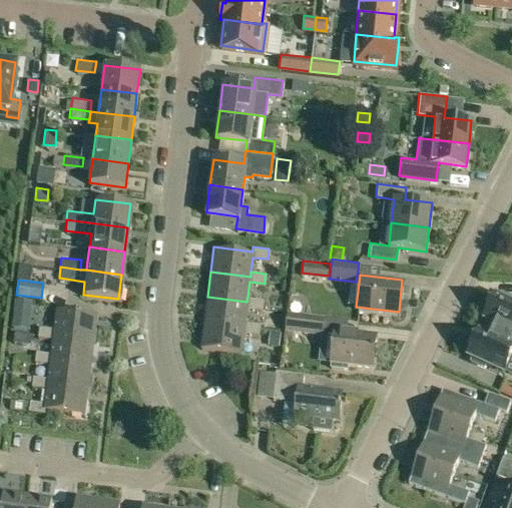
[(488,319),(485,326),(511,337),(511,295),(501,291),(499,295),(494,293),(493,295),(490,294),(484,307),(487,309),(483,317),(488,319)]
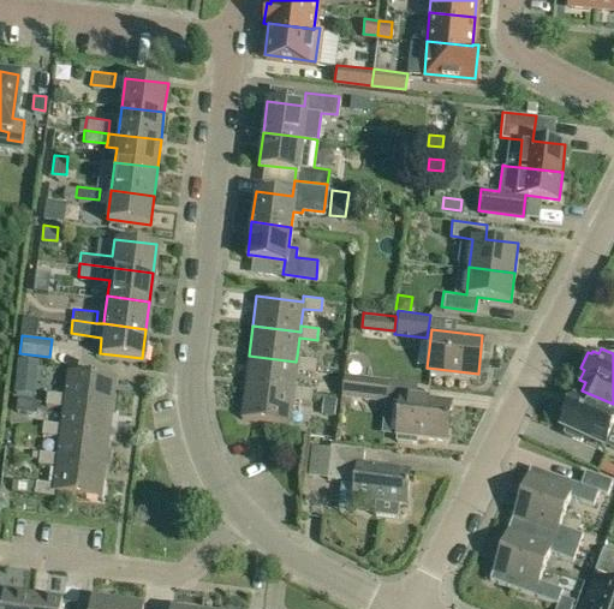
[(249,356),(244,384),(292,390),(293,384),(296,368),(314,370),(314,364),(315,358),(297,356),(296,362),(249,356)]
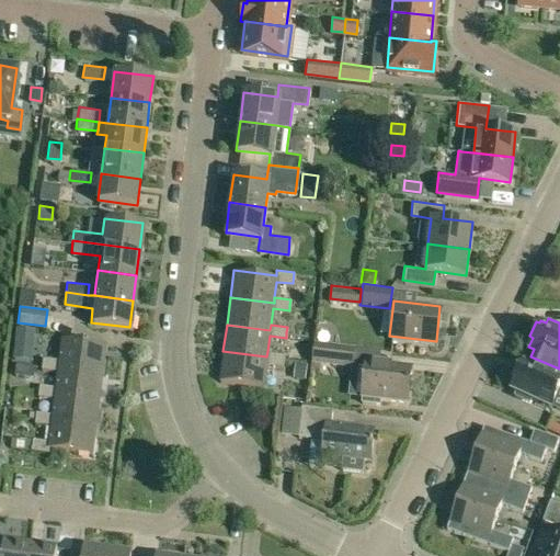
[(58,364),(102,370),(105,341),(61,336),(59,358),(42,355),(41,366),(58,369),(58,364)]
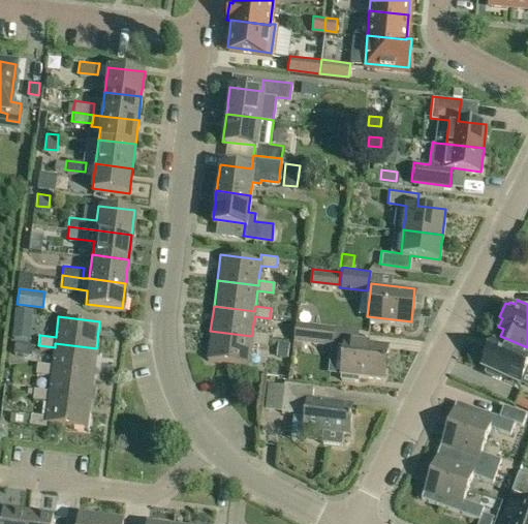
[(31,322),(14,320),(12,335),(29,337),(31,322)]
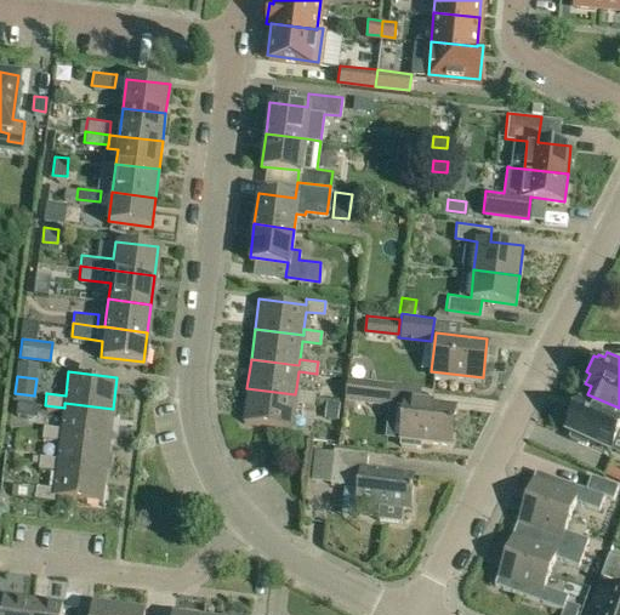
[(387,404),(390,404),(391,399),(393,381),(346,376),(343,398),(387,404)]
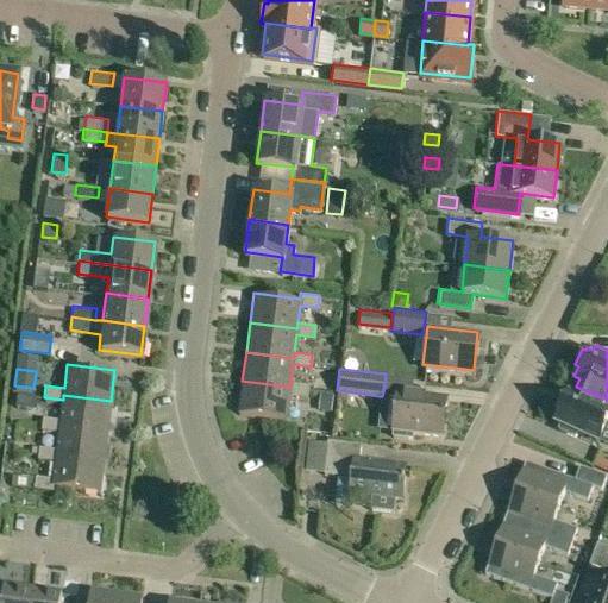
[(289,387),(242,381),(238,410),(286,416),(289,394),(306,396),(307,390),(308,383),(290,381),(289,387)]
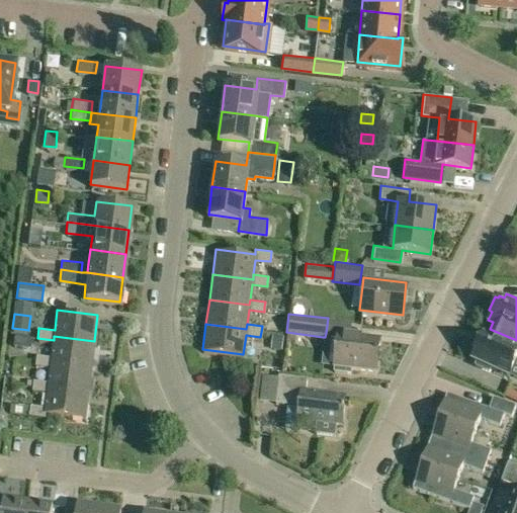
[(516,340),(490,329),(488,335),(483,332),(471,357),(476,359),(475,363),(488,369),(490,365),(508,373),(516,355),(516,354),(516,340)]
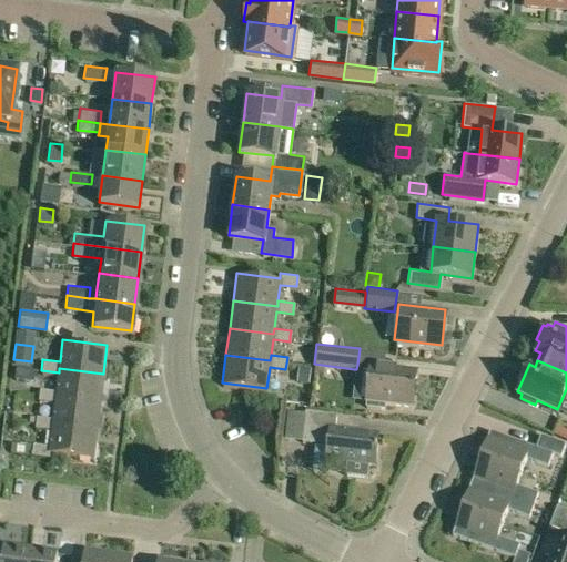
[(411,404),(415,369),(370,364),(368,366),(365,396),(365,398),(366,398),(365,404),(383,406),(384,400),(411,404)]
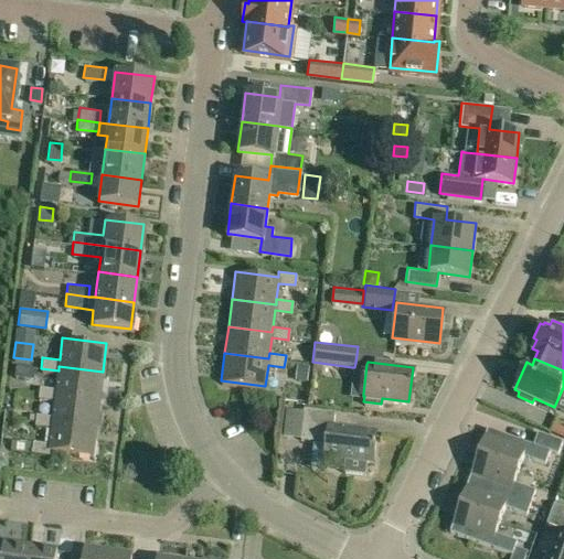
[(16,363),(14,374),(24,375),(25,364),(16,363)]
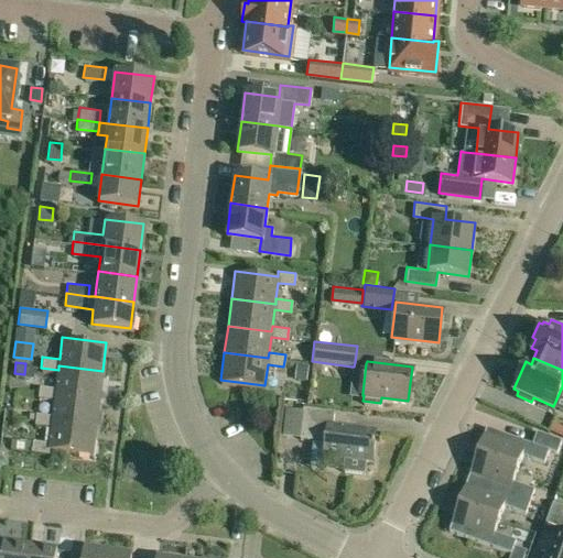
[(294,375),(305,376),(307,363),(296,362),(294,375)]
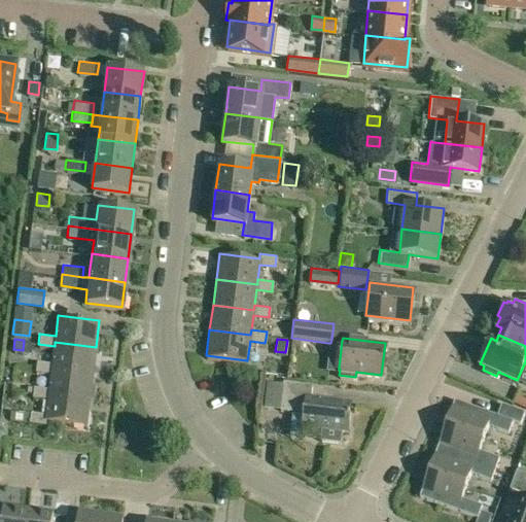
[(35,369),(51,371),(51,367),(93,372),(96,347),(55,342),(55,346),(53,360),(36,358),(35,369)]
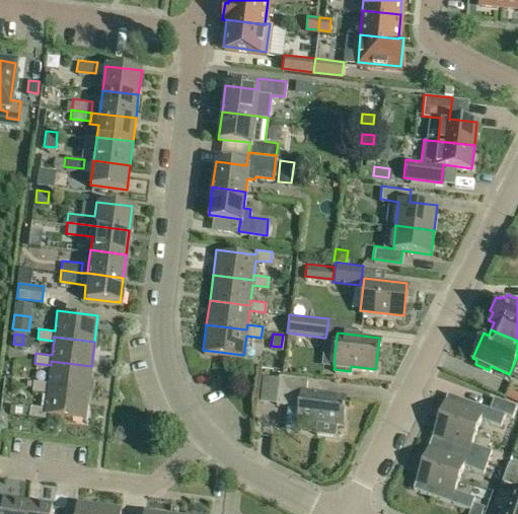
[(51,361),(51,365),(49,380),(33,378),(32,384),(31,388),(48,390),(48,386),(88,391),(91,366),(51,361)]
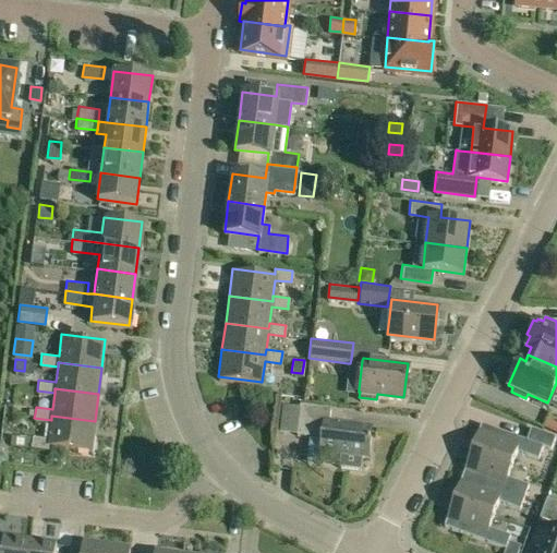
[(319,448),(340,451),(339,464),(359,466),(360,453),(366,454),(370,423),(328,419),(329,406),(299,401),(299,405),(295,432),(321,435),(319,448)]
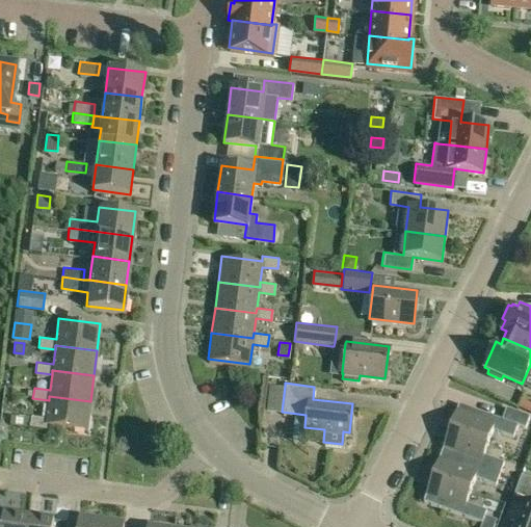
[(49,396),(49,400),(47,416),(31,414),(29,424),(46,426),(46,423),(86,427),(90,401),(49,396)]
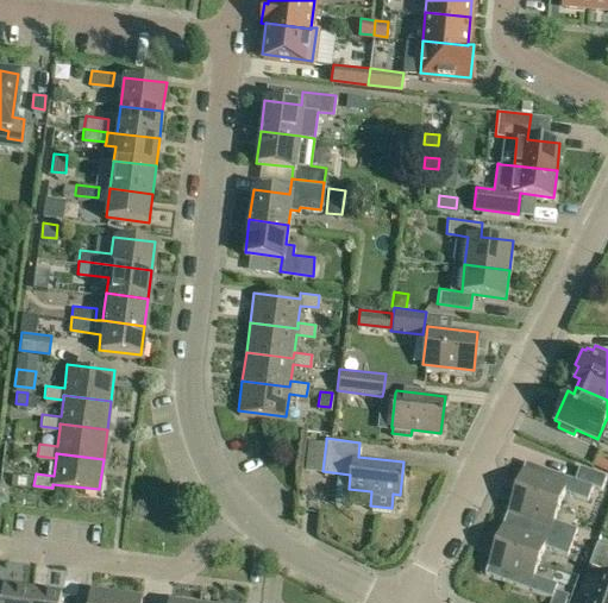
[(524,460),(514,488),(558,503),(563,490),(563,489),(585,497),(587,497),(591,484),(600,488),(606,473),(578,464),(574,477),(525,459),(524,460)]
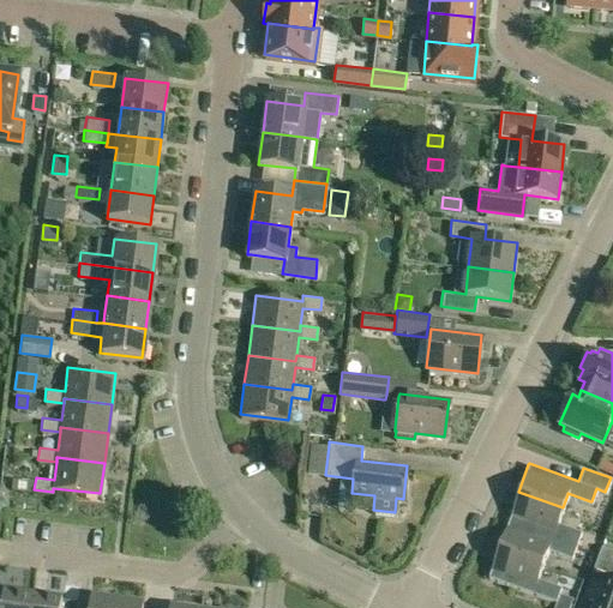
[(518,492),(509,519),(576,543),(581,530),(557,522),(563,507),(518,492)]
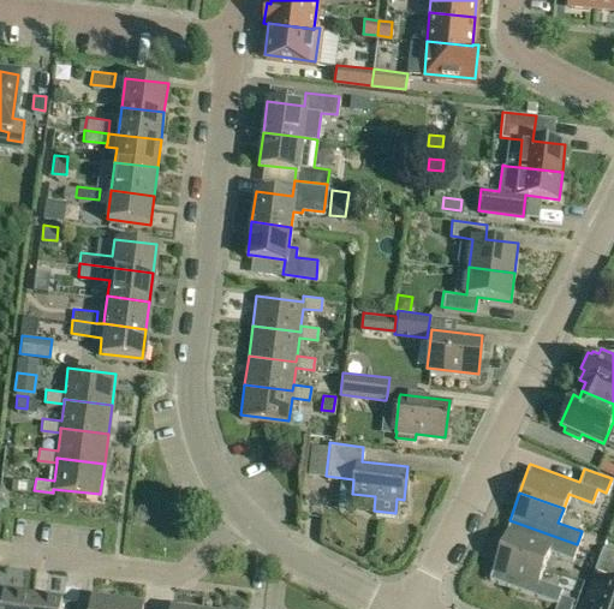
[(510,520),(499,548),(543,563),(546,559),(548,550),(548,549),(572,557),(577,544),(510,520)]
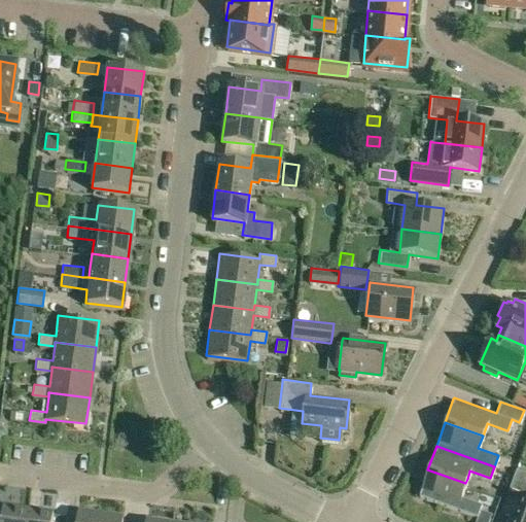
[(525,475),(525,470),(516,466),(506,492),(499,513),(510,517),(511,517),(509,521),(525,521),(525,498),(518,496),(524,480),(525,475)]
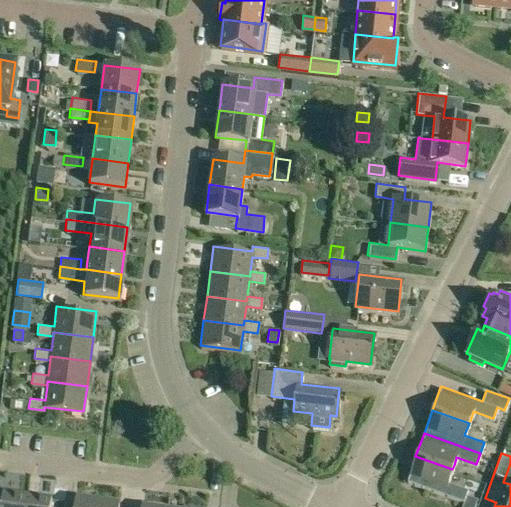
[(452,469),(415,456),(407,480),(462,500),(463,500),(467,489),(448,482),(452,469)]
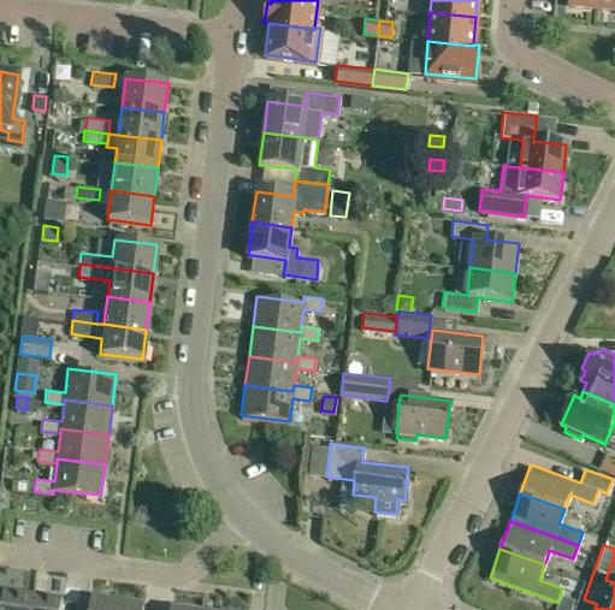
[(31,609),(33,597),(17,594),(18,590),(5,588),(1,609),(31,609)]
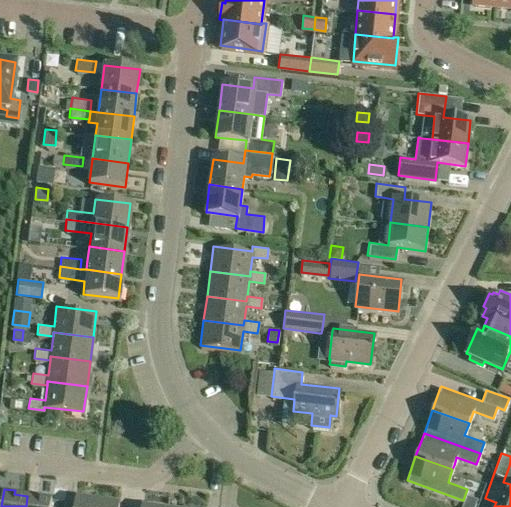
[(27,496),(26,506),(62,506),(63,501),(52,499),(40,498),(40,493),(28,492),(28,496),(27,496)]
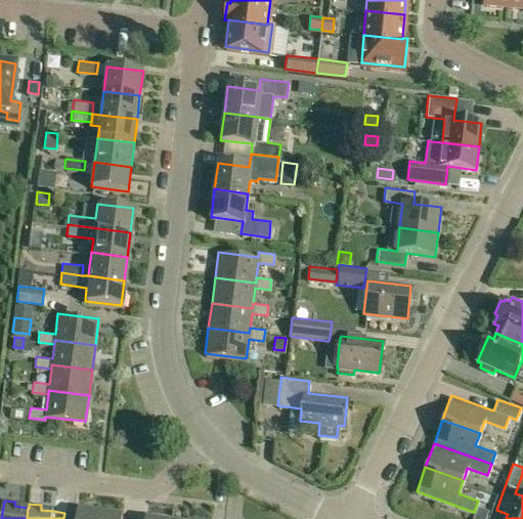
[(100,518),(101,512),(79,509),(77,518),(100,518)]
